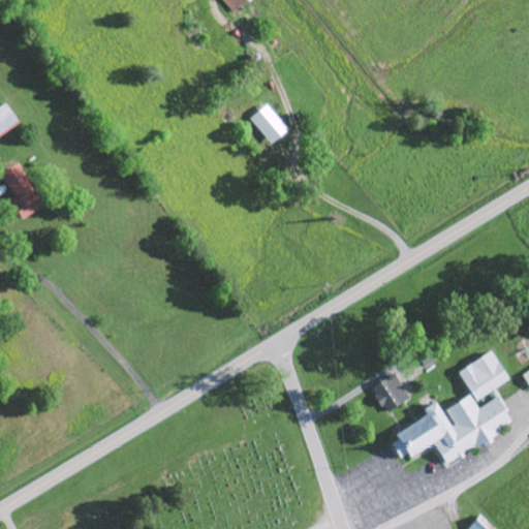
[(223,0),(234,12),(249,0),(223,0)]
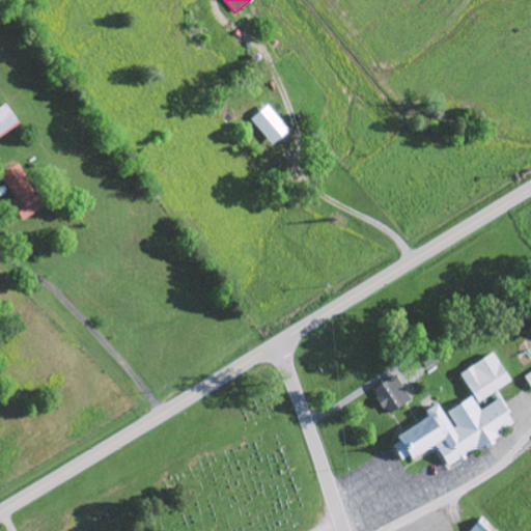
[(0,138),(23,123),(8,103),(0,108),(0,138)]
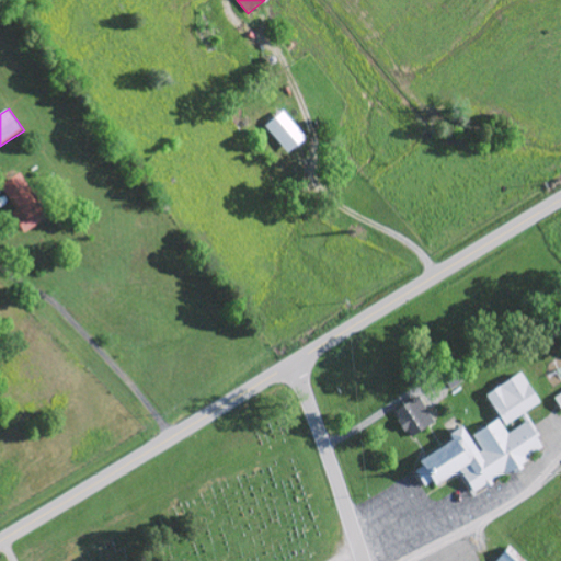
[(286,153),(307,141),(287,111),(267,123),(286,153)]
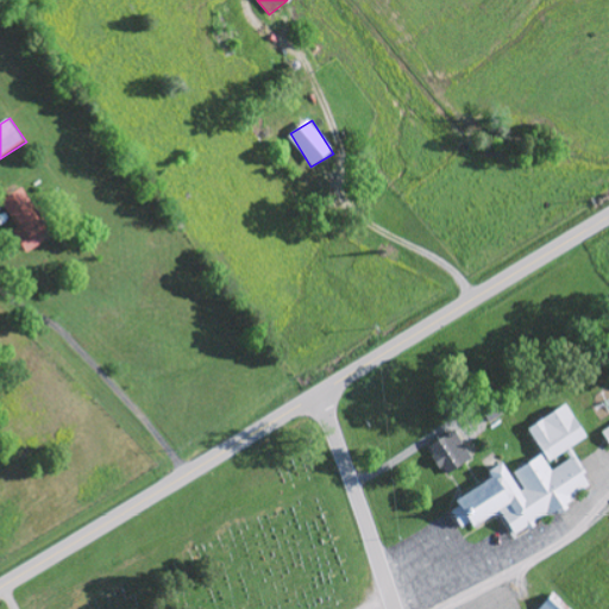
[(32,250),(56,234),(48,221),(49,221),(26,187),(1,203),(32,250)]
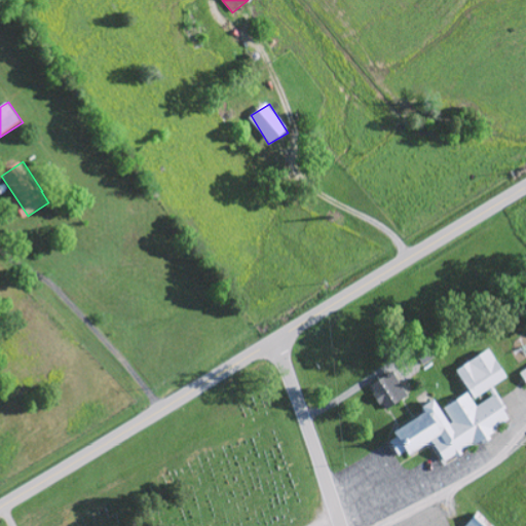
[(488,348),(506,377),(492,386),(505,407),(502,409),(509,418),(495,427),(496,429),(472,445),(471,443),(460,449),(462,452),(455,457),(453,453),(444,459),(430,439),(408,453),(406,450),(399,455),(388,440),(397,435),(393,429),(419,413),(418,411),(422,409),(420,406),(431,399),(447,423),(452,420),(444,407),(467,391),(476,405),(492,395),(488,388),(474,397),(455,369),(488,348)]
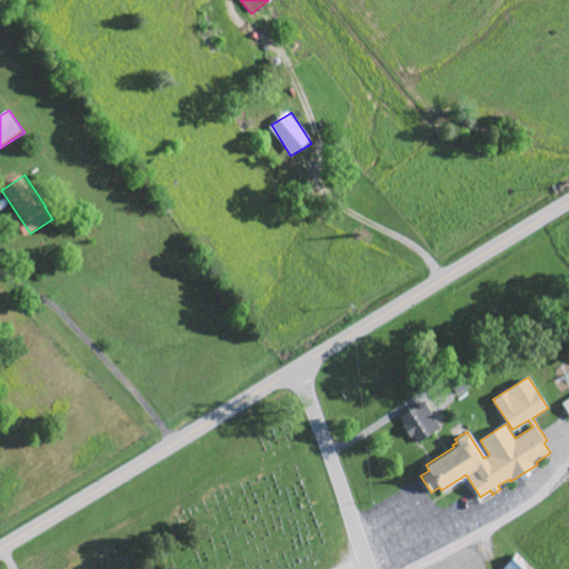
[(425,401),(441,428),(418,441),(413,433),(409,436),(403,426),(407,423),(402,416),(425,401)]
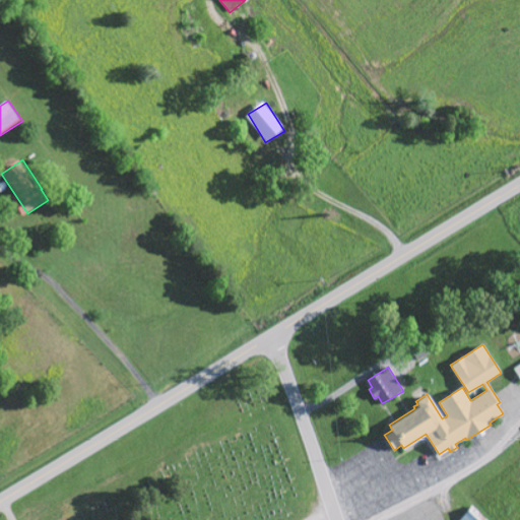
[(481,519),(472,510),(460,519),(481,519)]
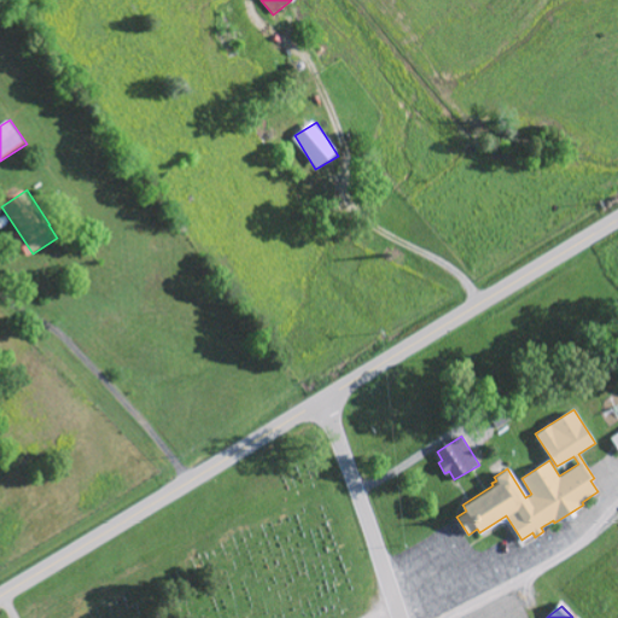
All buildings are outlined.
